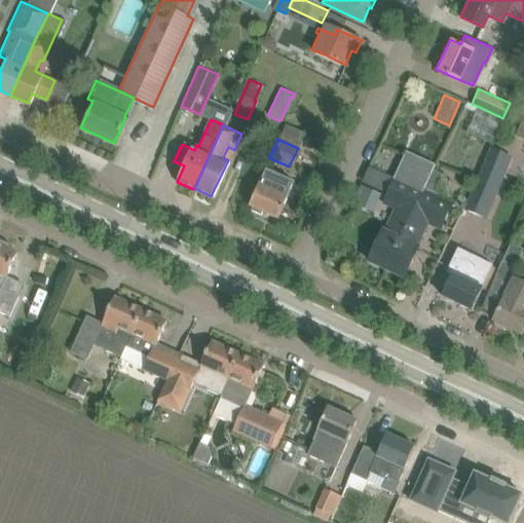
[(382,230),(369,259),(386,267),(421,188),(433,163),(417,157),(412,167),(401,162),(394,176),(382,199),(397,206),(389,219),(383,231),(382,230)]
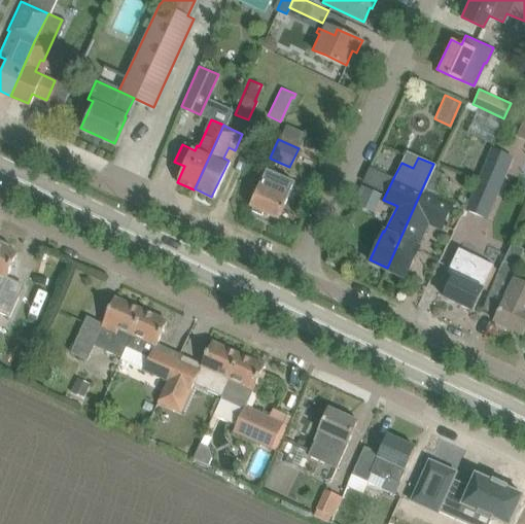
[(258,182),(248,205),(251,206),(250,209),(260,214),(261,211),(276,217),(286,195),(285,195),(291,181),(266,170),(259,183),(258,182)]
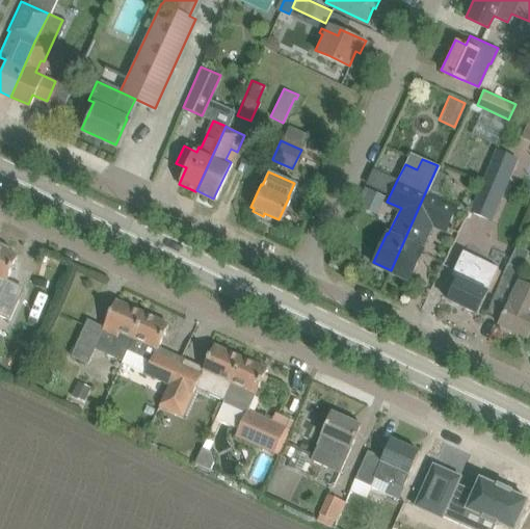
[(469,209),(489,218),(502,188),(481,180),(469,209)]
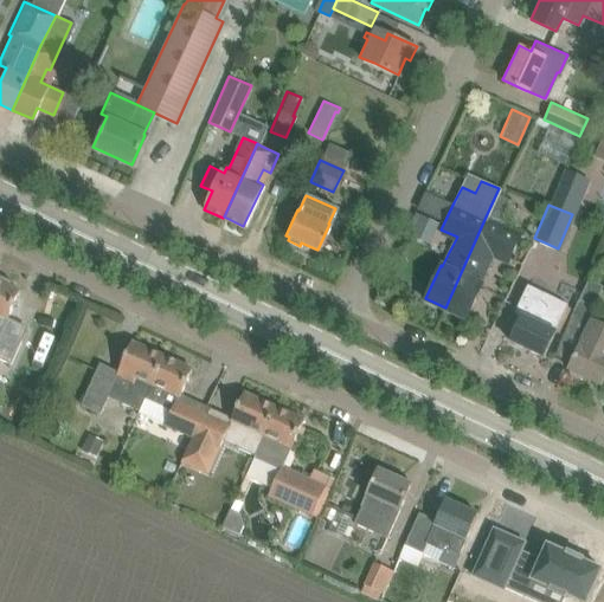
[(416,213),(407,233),(423,239),(431,220),(416,213)]
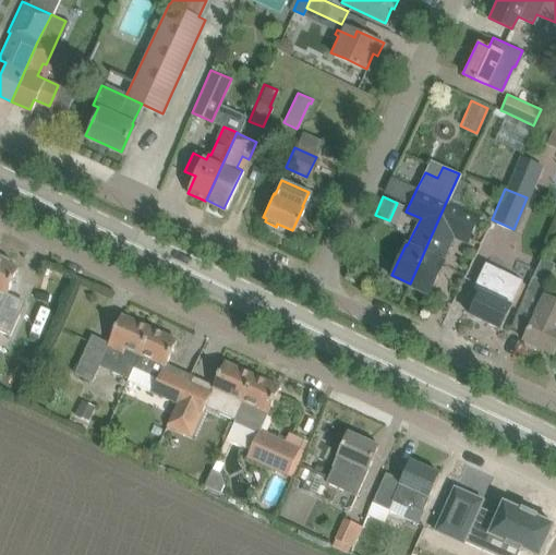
[(447,200),(410,284),(427,291),(436,272),(443,260),(439,258),(451,232),(466,238),(476,214),(447,200)]
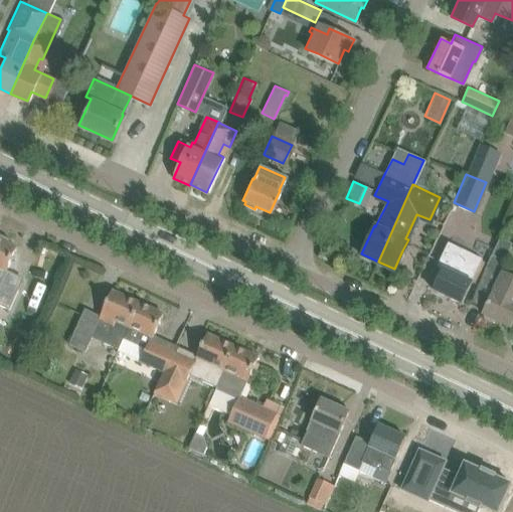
[(0,279),(15,246),(5,241),(7,237),(0,233),(0,303),(7,307),(13,292),(0,286),(0,279)]
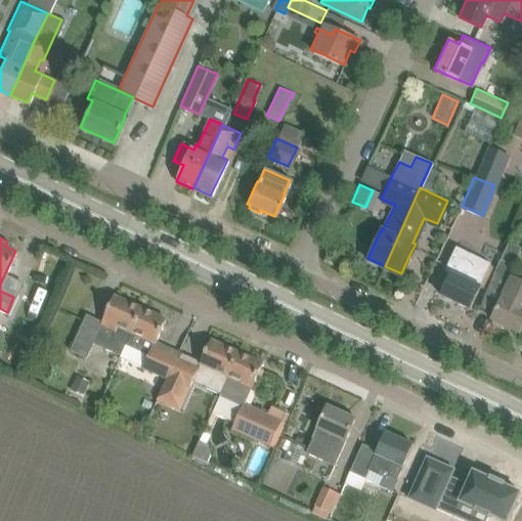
[(492,268),(478,303),(494,309),(490,318),(492,319),(491,321),(492,323),(499,327),(503,327),(503,324),(518,332),(521,321),(521,281),(502,272),(507,262),(509,263),(516,247),(505,242),(496,258),(492,268)]
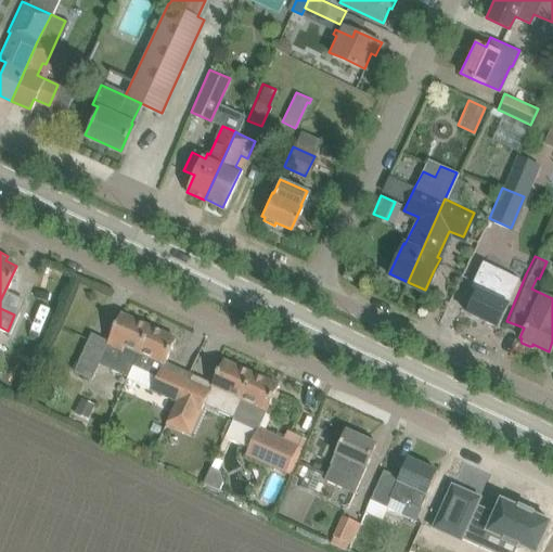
[(477,289),(476,293),(466,311),(496,325),(504,307),(506,303),(518,276),(506,270),(505,271),(483,260),(471,285),(477,289)]
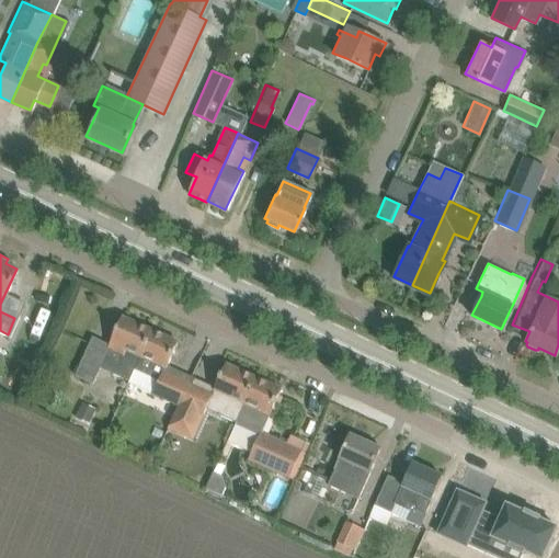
[(103,355),(132,368),(150,329),(120,316),(107,343),(90,336),(72,374),(91,382),(103,355)]
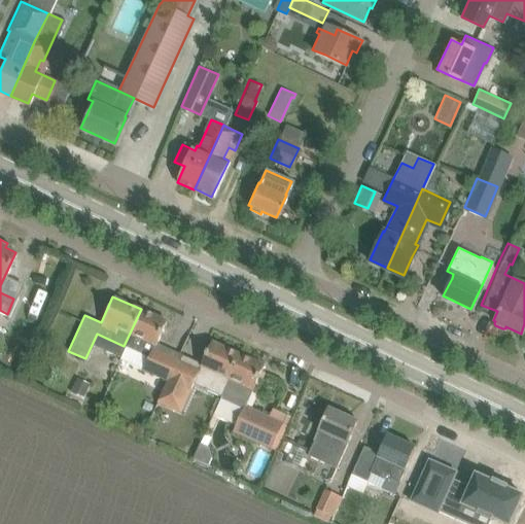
[(142,369),(165,379),(177,352),(155,342),(165,320),(141,309),(124,346),(125,346),(147,356),(142,369)]
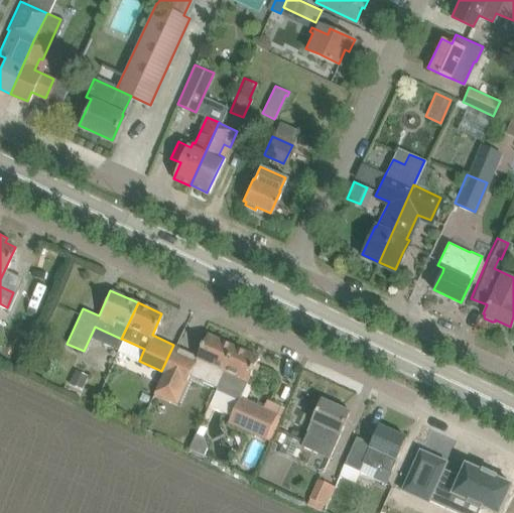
[(173,345),(161,371),(151,393),(174,404),(187,375),(215,387),(233,346),(206,333),(196,355),(173,345)]
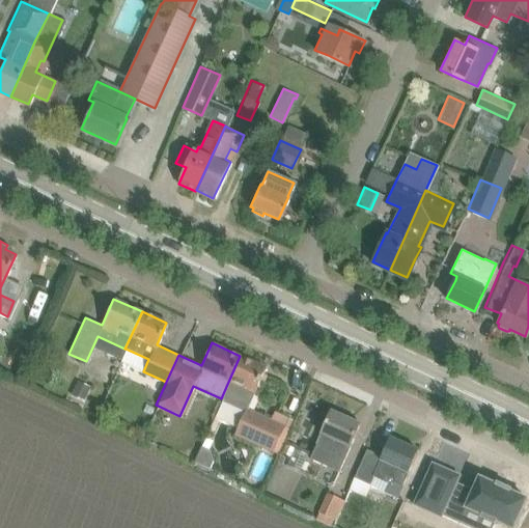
[(265,367),(240,356),(221,398),(229,381),(253,391),(265,367)]
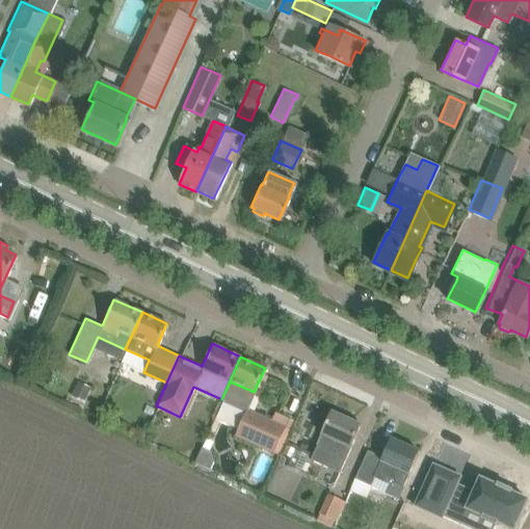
[(71,394),(83,400),(89,386),(77,380),(71,394)]
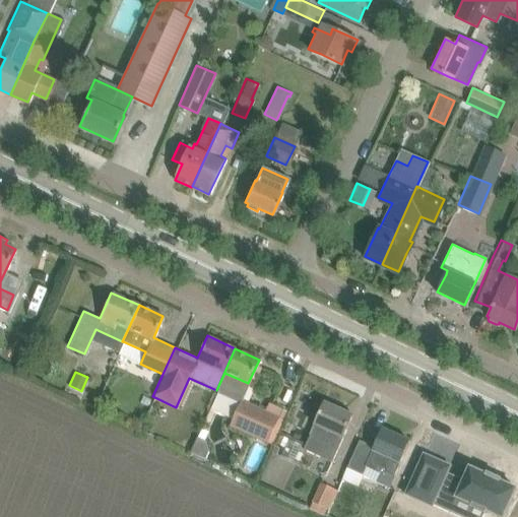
[(229,426),(267,443),(279,417),(240,399),(229,426)]
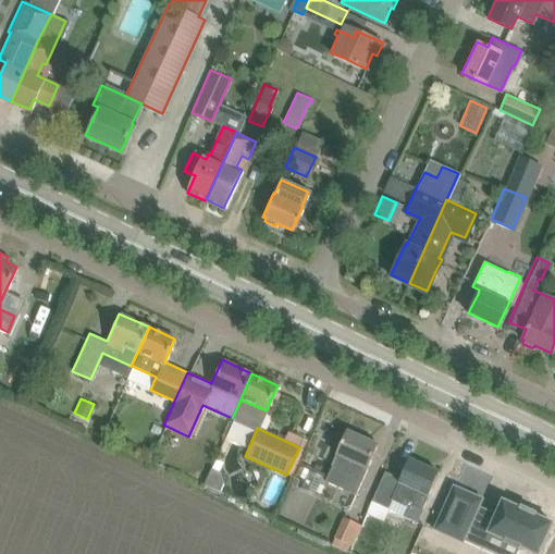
[(346,430),(337,450),(334,456),(323,480),(353,493),(375,443),(346,430)]
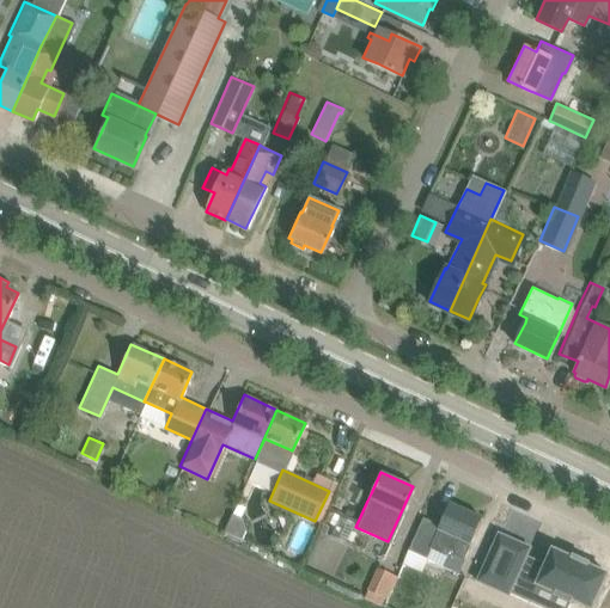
[(424,511),(413,534),(407,548),(456,571),(480,517),(447,502),(440,520),(424,511)]
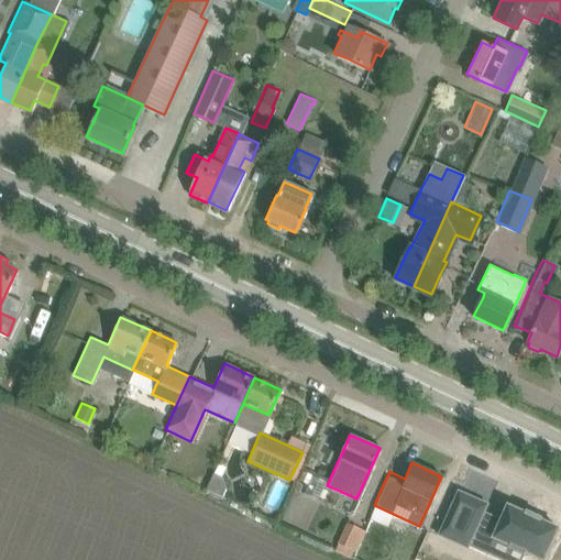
[(455,494),(437,535),(465,547),(466,544),(474,547),(482,531),(492,536),(491,538),(509,546),(508,548),(523,555),(524,552),(540,559),(541,559),(557,527),(506,505),(499,518),(482,511),(483,506),(455,494)]
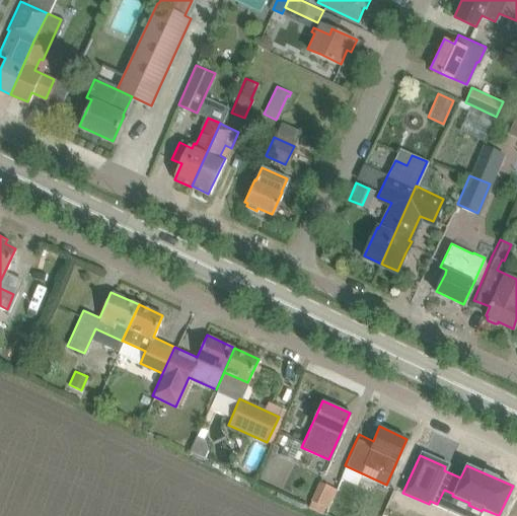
[(308,507),(325,514),(337,488),(319,481),(308,507)]
